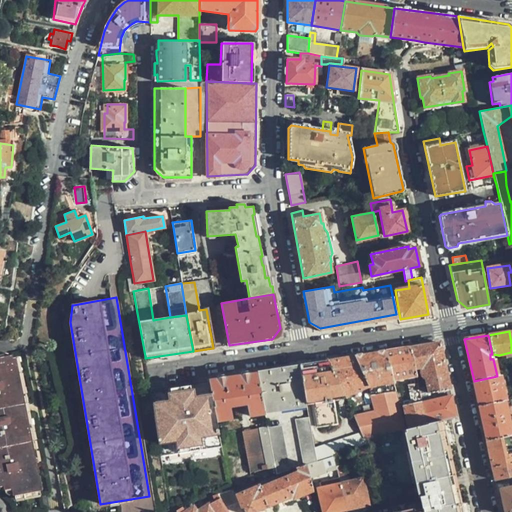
[(409,347),(414,368),(421,366),(420,369),(420,373),(421,376),(425,379),(428,393),(437,392),(449,389),(439,343),(409,347)]
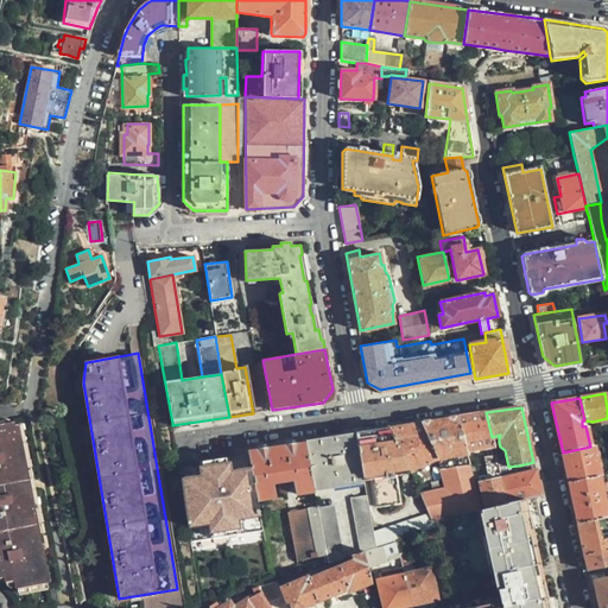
[(457,417),(466,450),(481,447),(493,445),(492,437),(486,412),(457,417)]
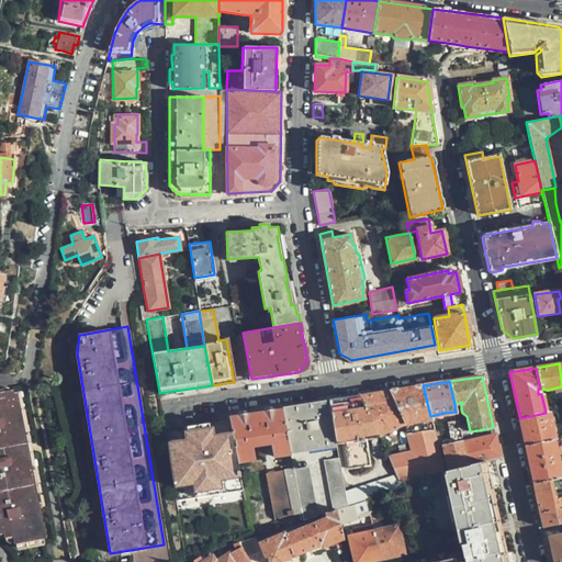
[(423,385),(360,395),(377,433),(378,435),(403,423),(411,451),(388,456),(398,481),(400,481),(444,471),(433,424),(430,416),(423,385)]
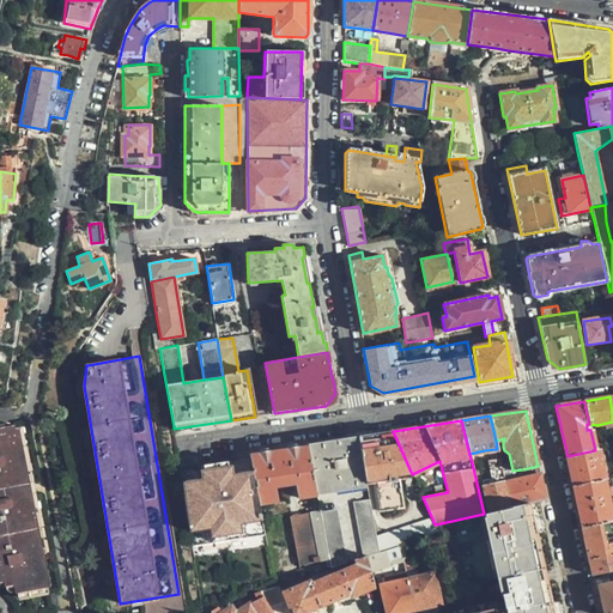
[(40,553),(16,422),(0,423),(0,586),(13,583),(14,592),(48,586),(43,552),(40,553)]
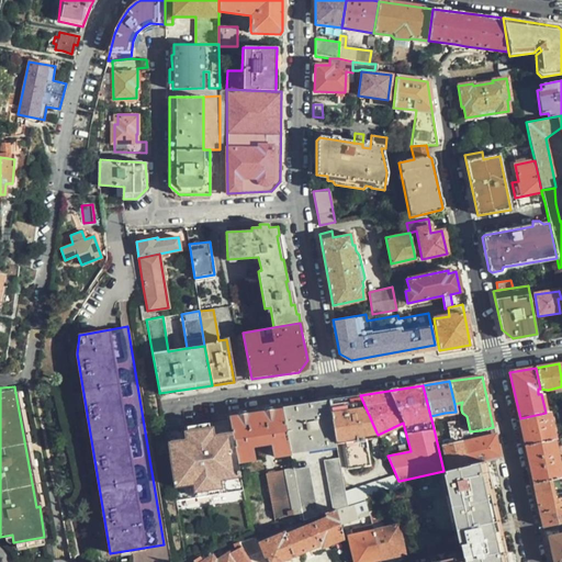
[(377,433),(360,395),(327,401),(335,439),(344,437),(348,465),(368,464),(364,435),(377,433)]
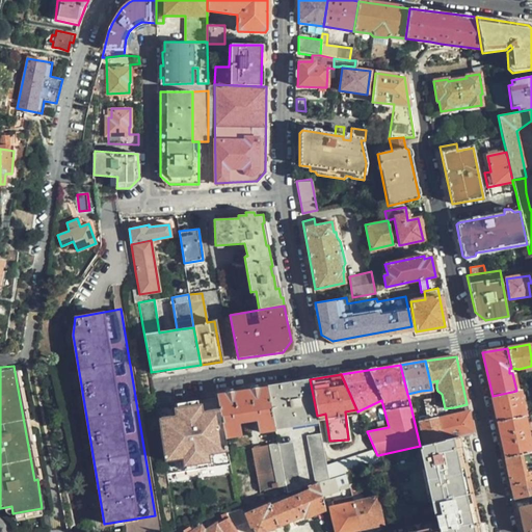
[(273,428),(318,421),(317,416),(310,379),(266,386),(273,428)]
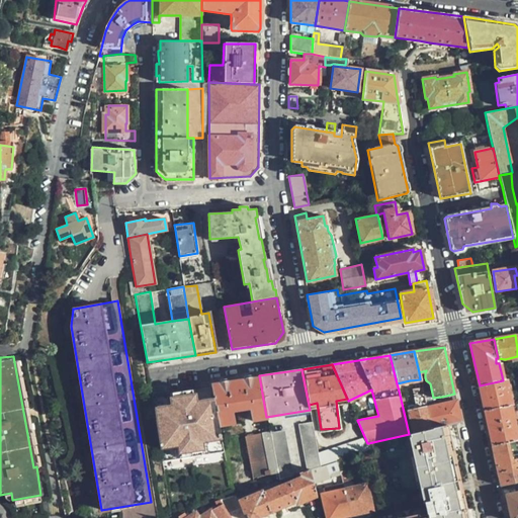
[(211,397),(218,426),(233,423),(230,411),(249,408),(251,421),(266,419),(266,417),(259,375),(209,383),(210,387),(211,397)]
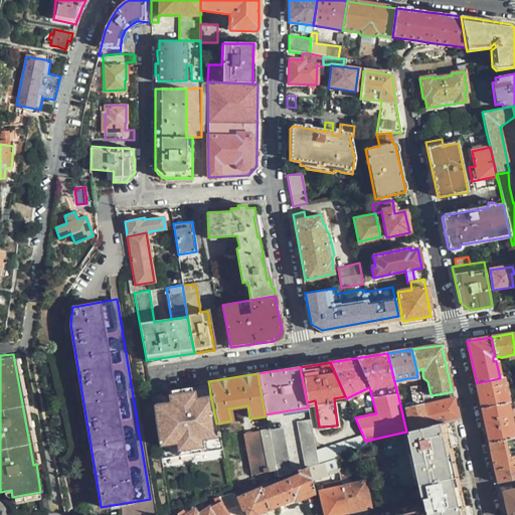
[(477,383),(482,407),(508,402),(503,377),(500,378),(477,383)]
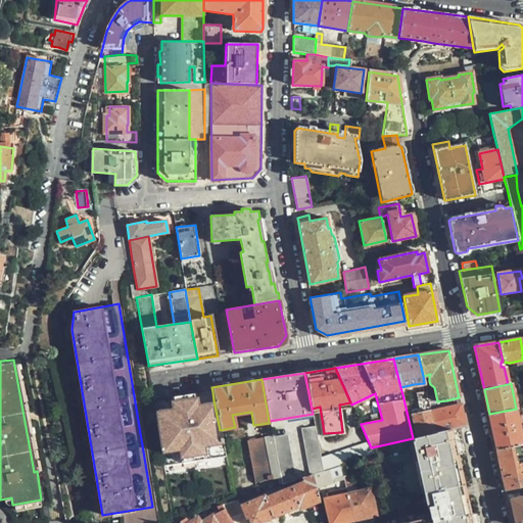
[(419,409),(430,407),(426,389),(415,392),(419,409)]
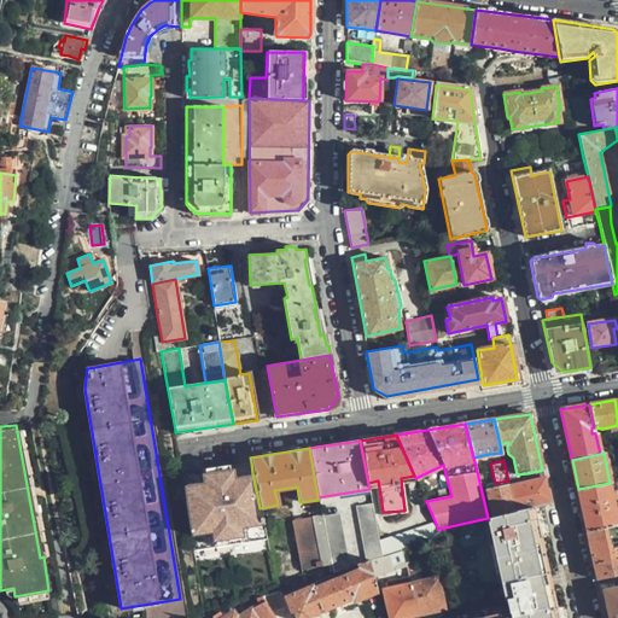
[(252,473),(251,462),(238,465),(240,476),(252,473)]
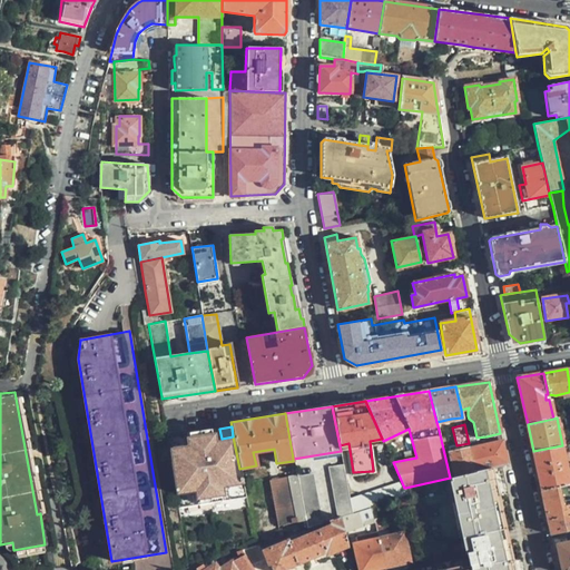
[(222,501),(244,498),(242,482),(239,469),(233,436),(222,439),(219,429),(212,430),(213,435),(187,440),(186,433),(167,436),(177,508),(197,504),(197,499),(222,495),(222,501)]
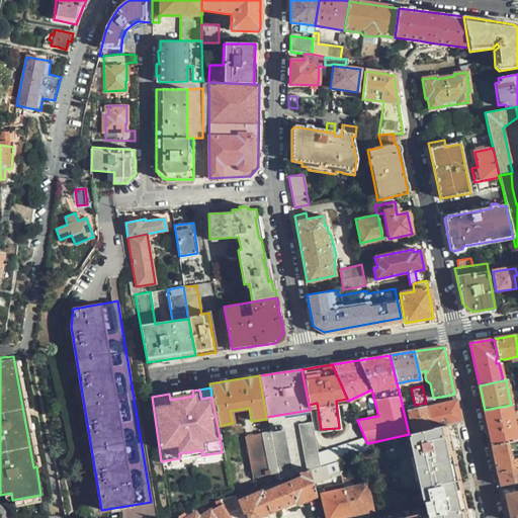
[(193,396),(192,391),(169,394),(170,400),(193,396)]
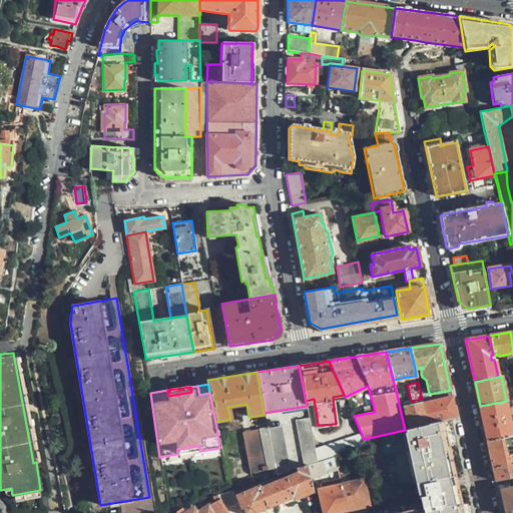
[(439,399),(423,403),(428,424),(439,422),(444,421),(451,419),(457,418),(450,390),(438,393),(439,399)]
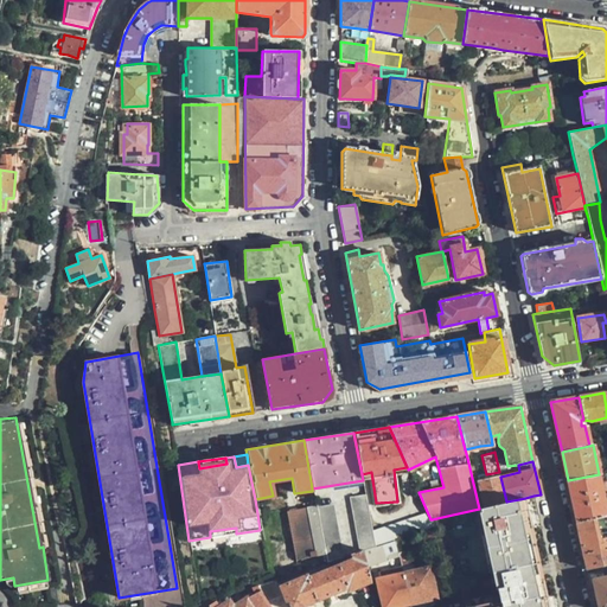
[(606,511),(599,474),(568,480),(576,523),(606,516),(606,511)]
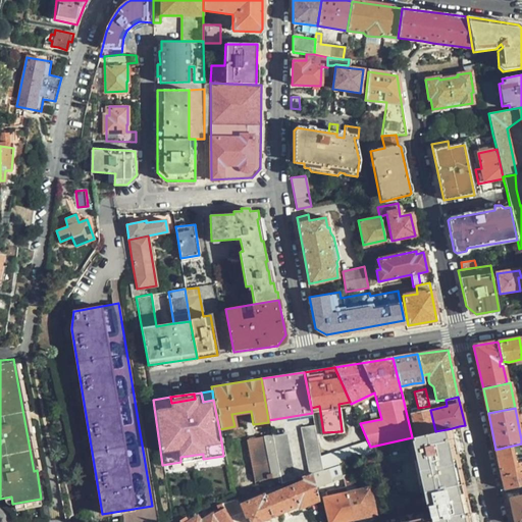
[(435,431),(430,410),(411,414),(416,436),(435,431)]
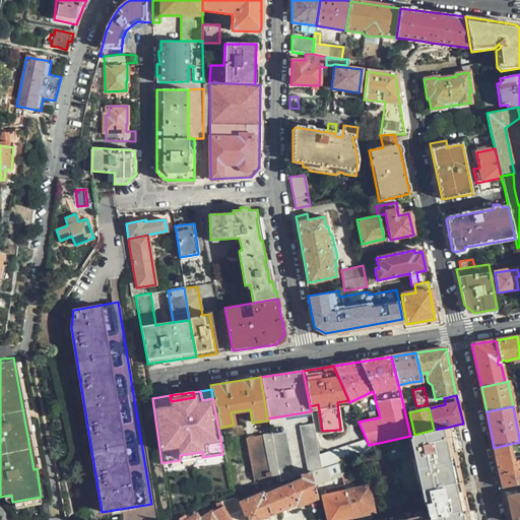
[(311,471),(321,467),(313,426),(300,427),(307,472),(311,471)]
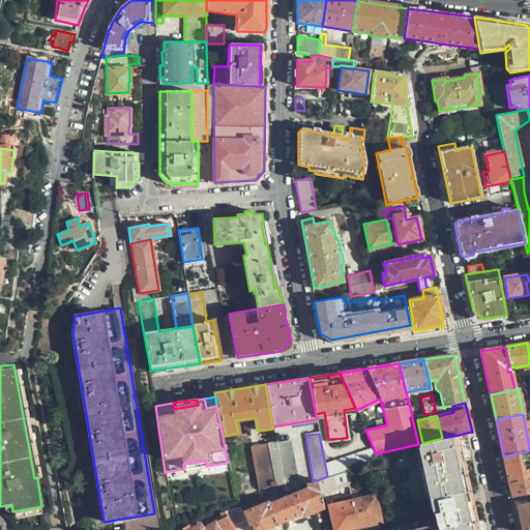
[(478,529),(459,435),(453,436),(473,529),(478,529)]
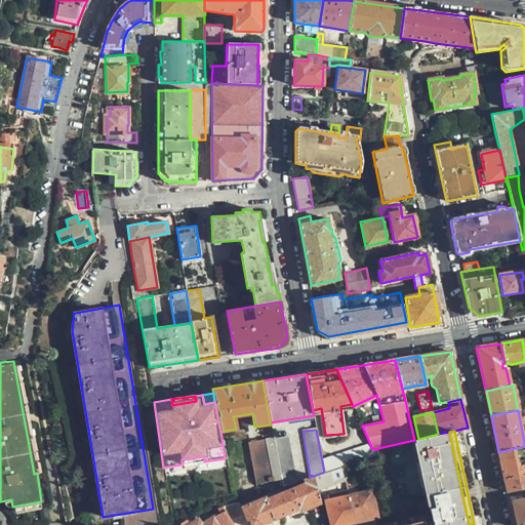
[(430,510),(432,524),(469,524),(449,432),(438,434),(418,439),(414,440),(373,449),(375,455),(368,457),(371,471),(376,470),(387,520),(411,514),(409,503),(402,505),(396,501),(388,454),(415,448),(430,510)]
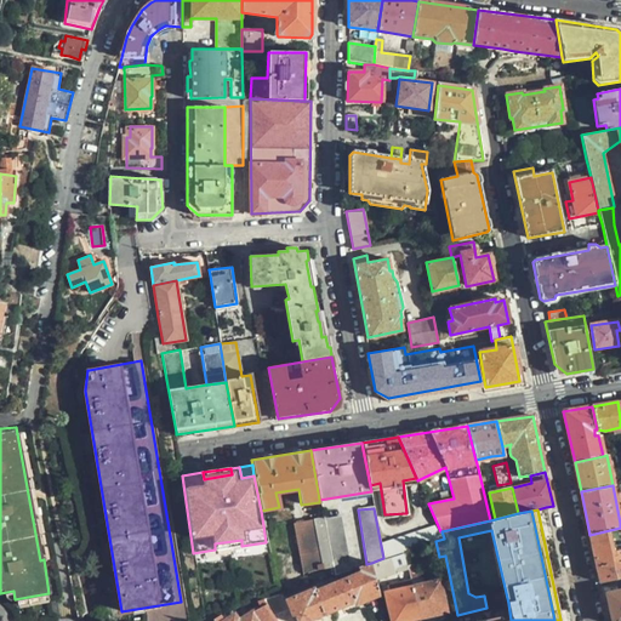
[(331,568),(334,575),(349,570),(340,517),(323,520),(331,568)]
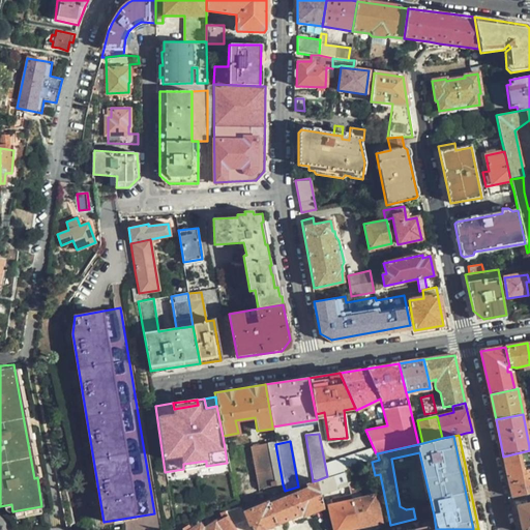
[(275,442),(248,446),(257,489),(283,484),(275,444),(275,442)]
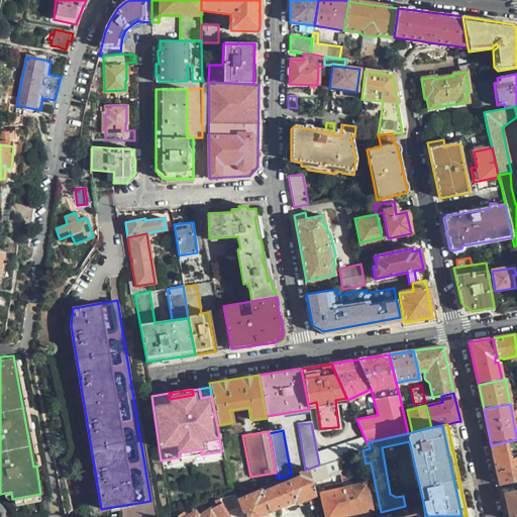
[(516,481),(516,439),(491,445),(500,485),(516,481)]
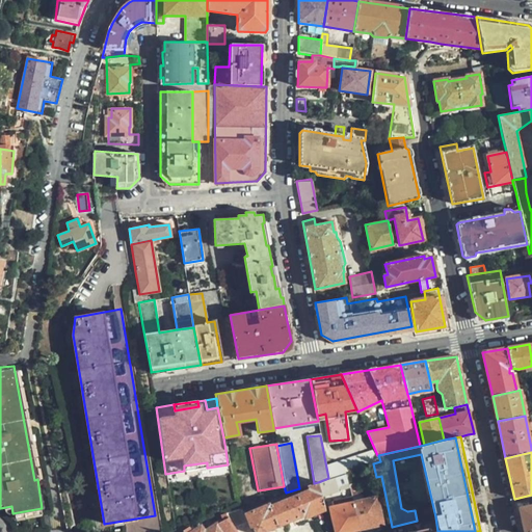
[(184,466),(184,471),(207,468),(207,462),(184,466)]
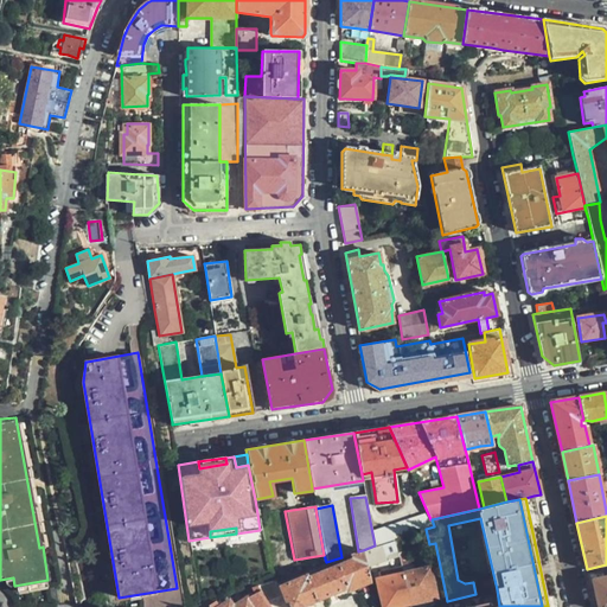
[(382,543),(375,545),(363,550),(365,561),(384,554),(382,543)]
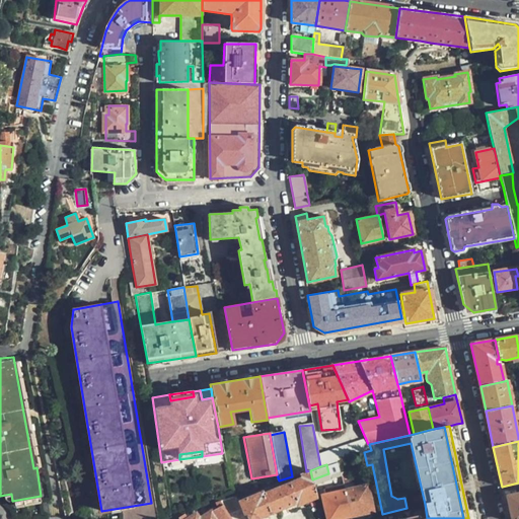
[(306,471),(299,473),(300,478),(262,494),(260,492),(239,501),(246,518),(252,518),(295,502),(296,504),(316,497),(312,479),(310,470),(306,471)]
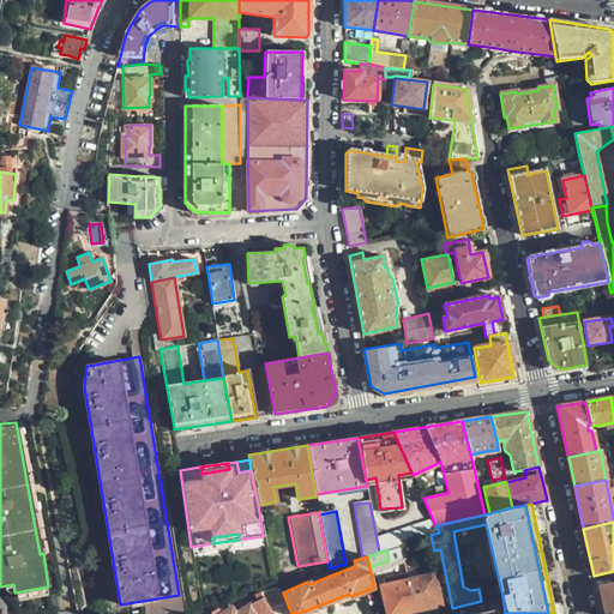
[(407,579),(404,571),(384,577),(385,584),(380,585),(387,613),(395,613),(414,609),(407,579)]
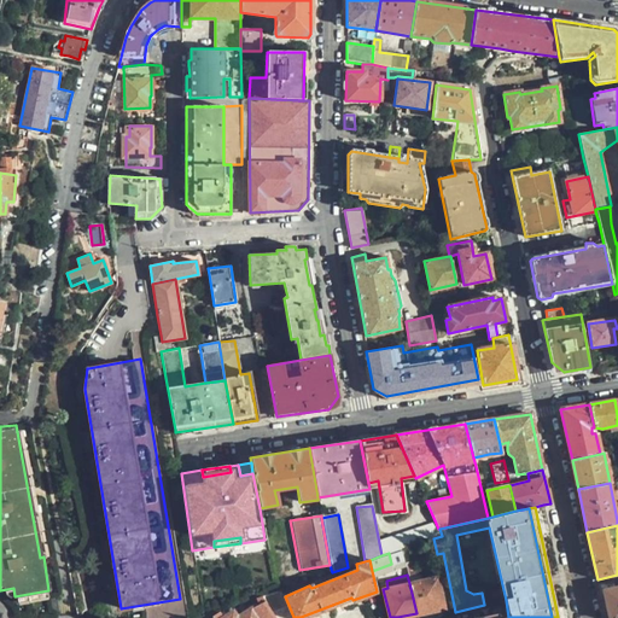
[(423,579),(409,583),(417,613),(443,608),(436,577),(423,579)]
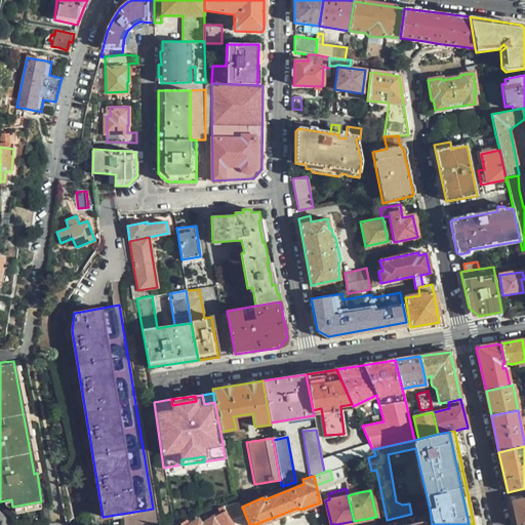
[(521,492),(508,495),(510,505),(513,505),(517,524),(524,524),(524,497),(522,498),(521,492)]
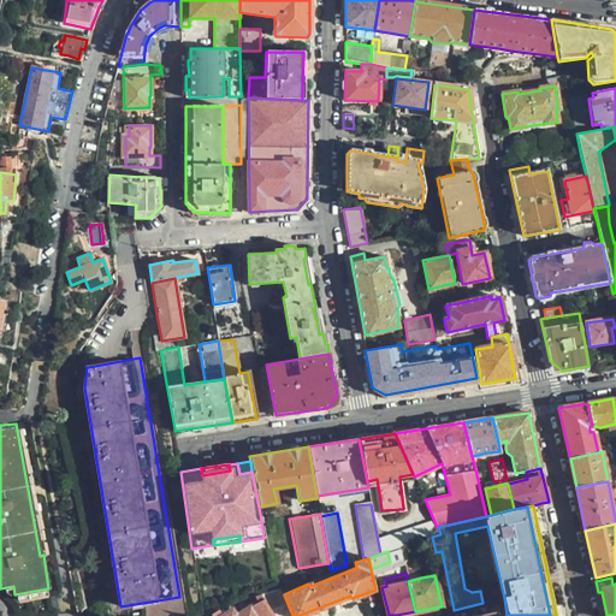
[(278,587),(273,588),(260,594),(272,611),(285,605),(278,587)]
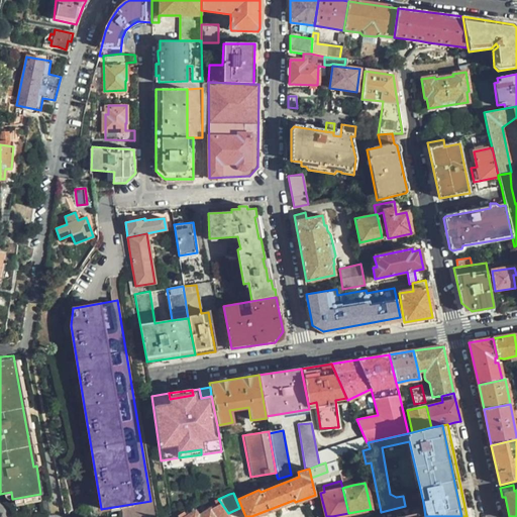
[(230,516),(228,513),(218,499),(214,500),(217,505),(198,516),(195,512),(186,516),(230,516)]
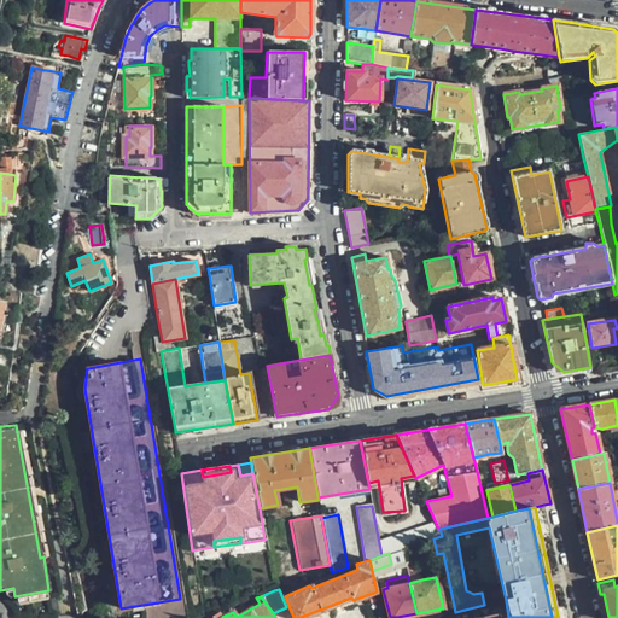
[(455,617),(508,617),(506,600),(484,605),(455,612),(454,612),(455,617)]
